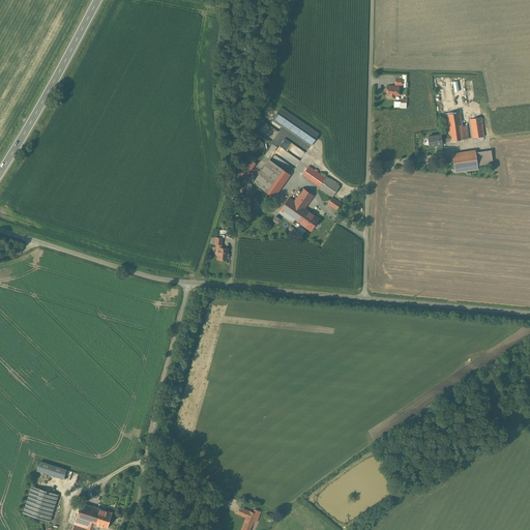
[(399,87),(387,87),(387,95),(390,95),(389,97),(394,97),(394,95),(399,95),(399,87)]
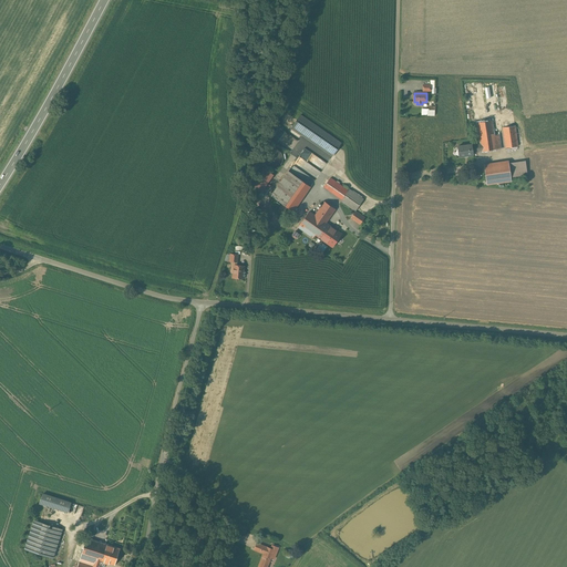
[(422,107),(421,115),(435,115),(435,105),(429,105),(429,109),(422,107)]
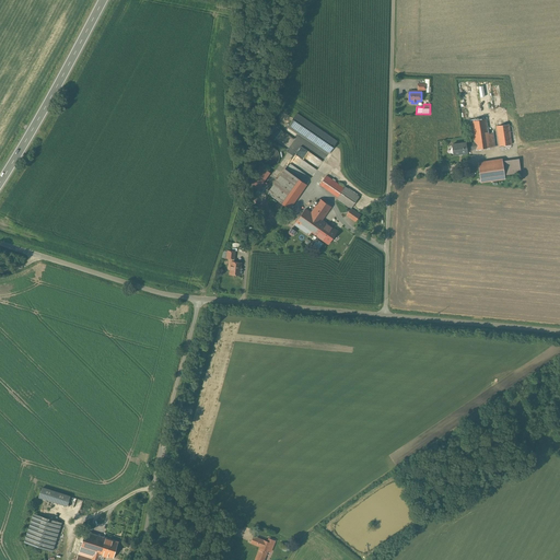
[(296,113),(287,127),(328,154),(337,141),(296,113)]
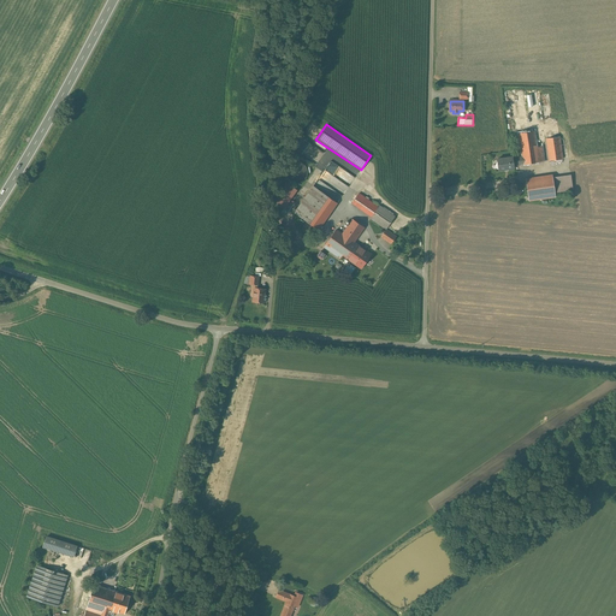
[(523,155),(525,163),(546,160),(544,144),(538,146),(537,129),(521,131),(523,155)]
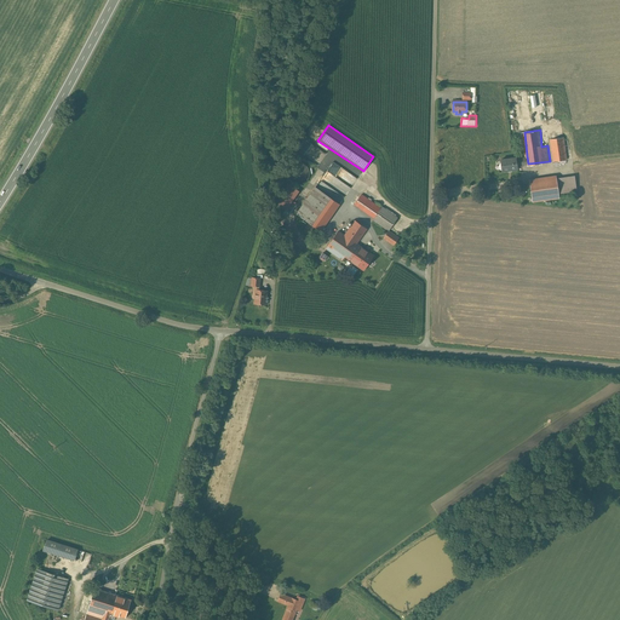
[(552,137),(555,159),(568,158),(566,135),(552,137)]
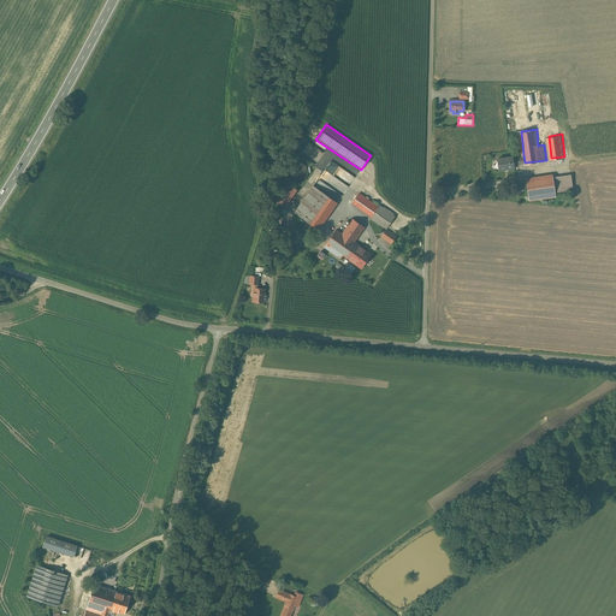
[(317,163),(324,153),(306,140),(298,149),(317,163)]
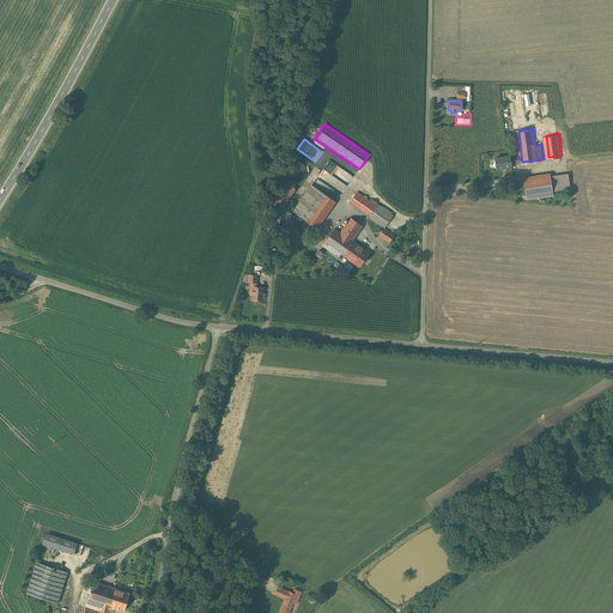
[(496,169),(514,167),(513,163),(522,162),(521,155),(513,156),(511,152),(493,155),(496,169)]
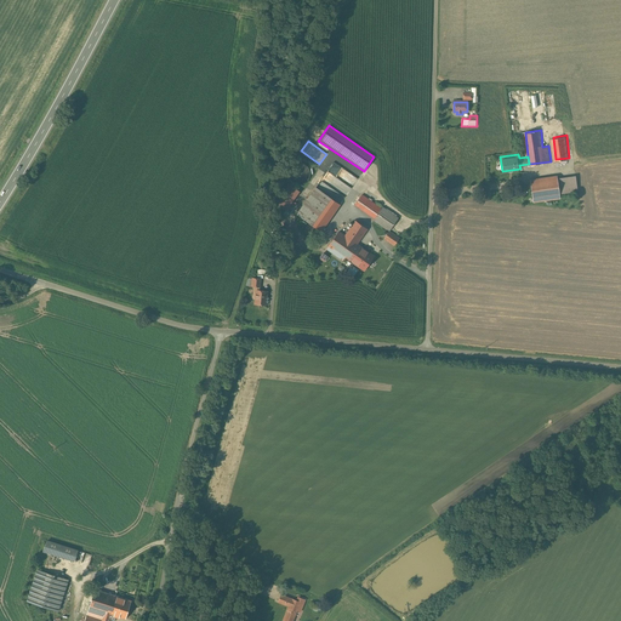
[(352,187),(337,178),(343,167),(332,161),(322,181),(346,197),(352,187)]
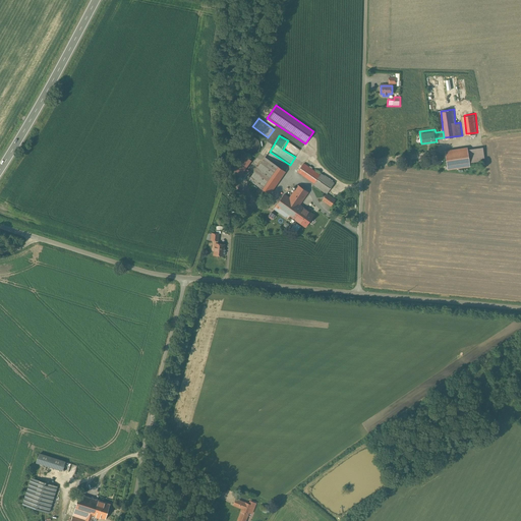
[(468,143),(445,147),(448,168),(471,165),(468,143)]
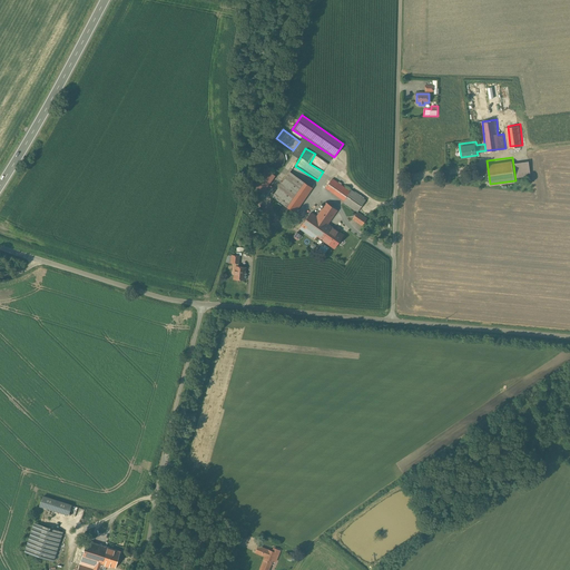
[(252,186),(262,193),(275,175),(264,167),(252,186)]
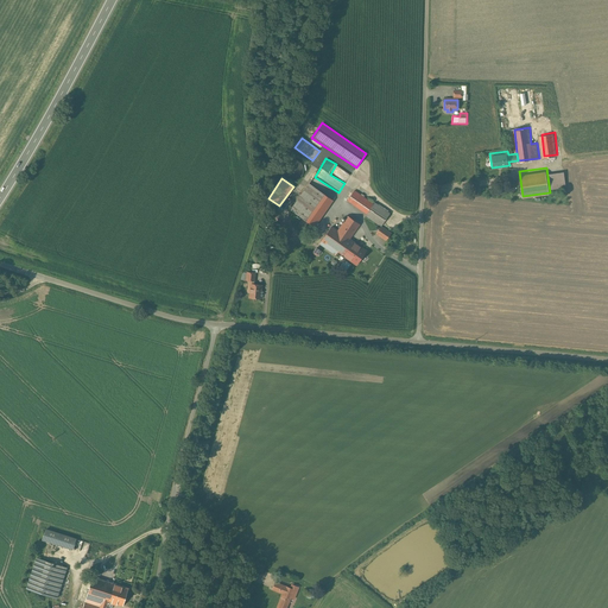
[(310,221),(315,225),(334,197),(310,181),(291,208),(303,216),(310,221)]
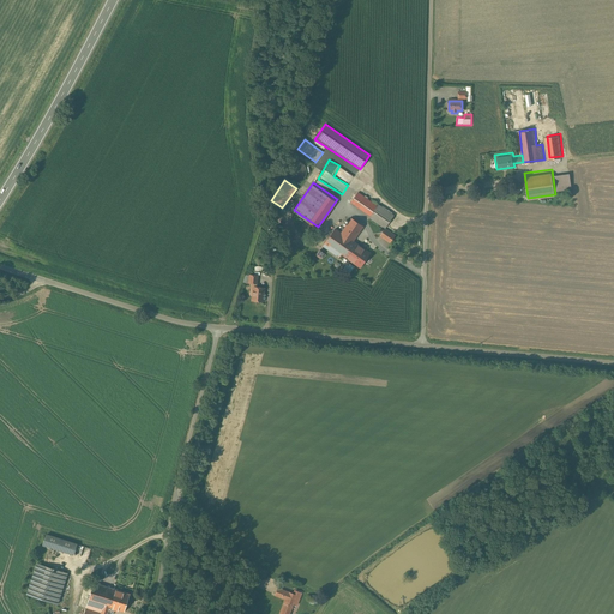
[(379,205),(360,192),(354,202),(373,215),(371,217),(387,228),(397,214),(380,203),(379,205)]
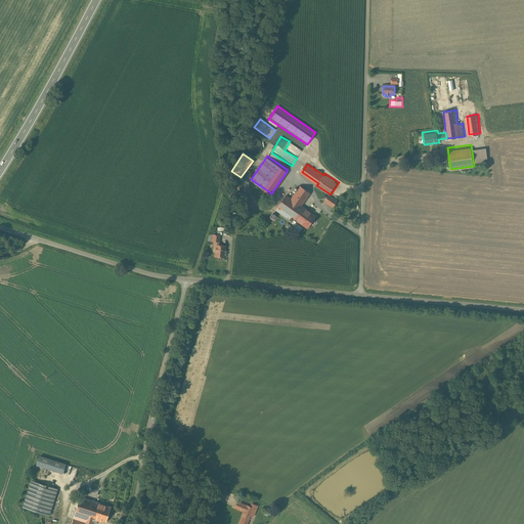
[(311,192),(301,185),(292,199),(285,194),(274,210),(294,223),(296,220),(307,228),(315,216),(301,206),(311,192)]
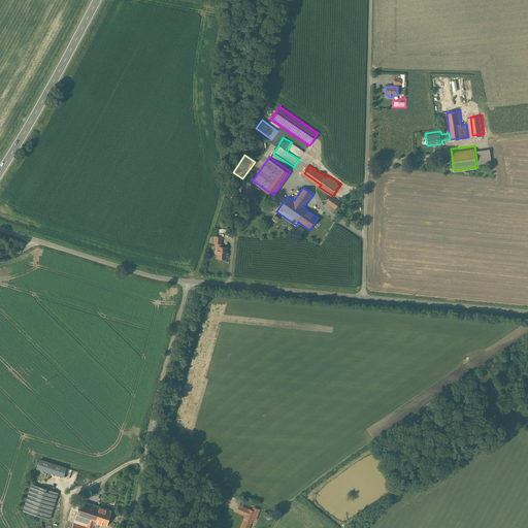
[(265,198),(269,192),(263,188),(259,194),(265,198)]
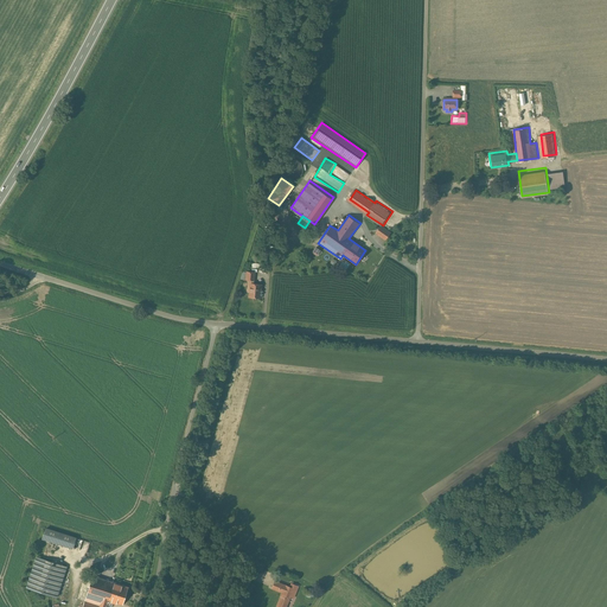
[(378,232),(388,238),(393,232),(383,225),(378,232)]
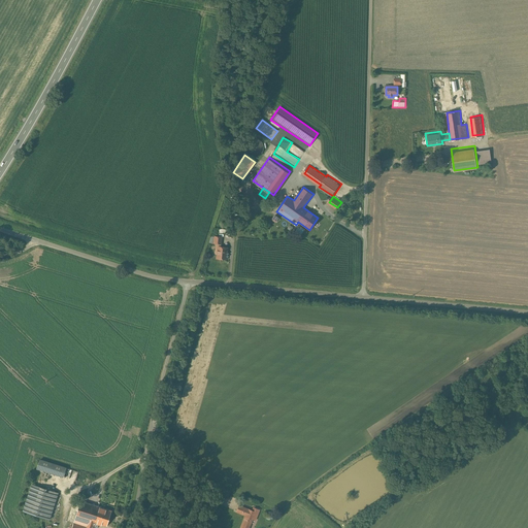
[(227,252),(227,248),(218,246),(217,258),(226,259),(226,258),(228,256),(227,255),(228,254),(227,252)]
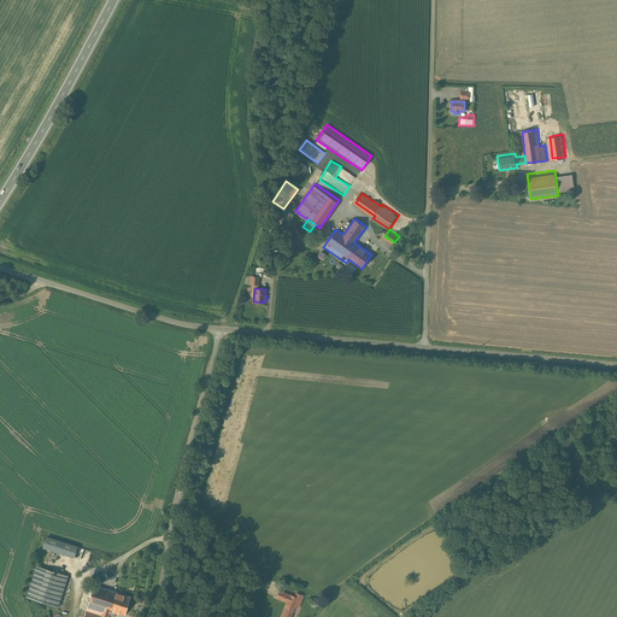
[(46,536),(42,548),(74,557),(77,545),(46,536)]
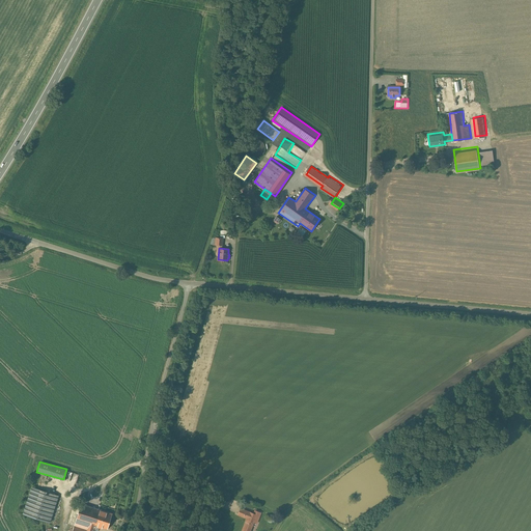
[(24,514),(50,522),(58,496),(32,487),(24,514)]
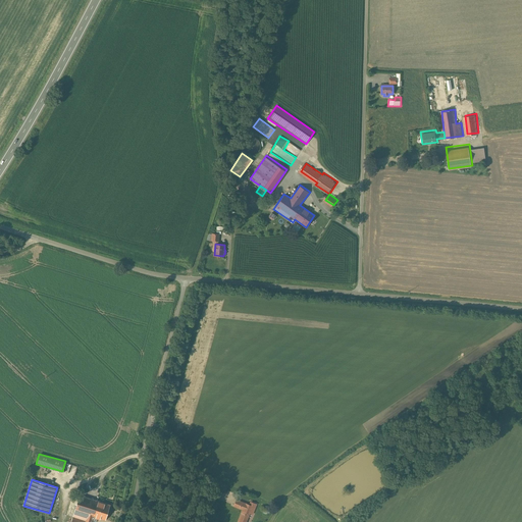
[(92,521),(94,516),(99,501),(80,496),(70,521),(92,521)]
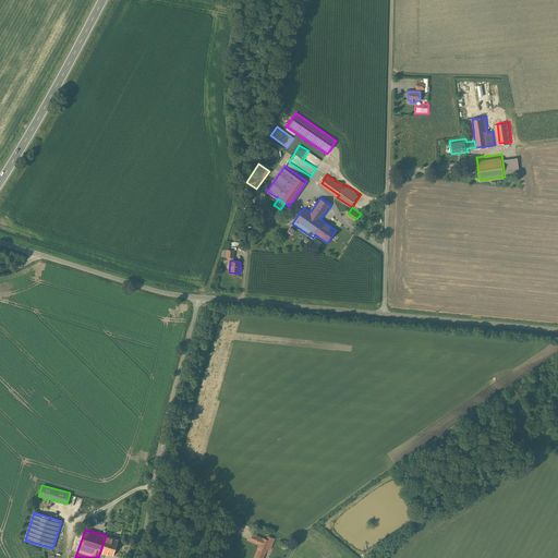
[(261,544),(254,557),(263,557),(267,547),(270,548),(274,540),(268,537),(267,540),(253,534),(251,541),(261,544)]
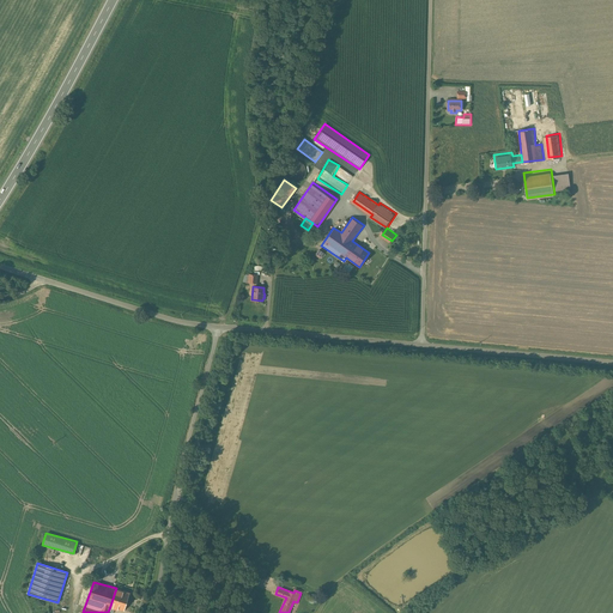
[(125,610),(129,593),(116,588),(110,606),(125,610)]
